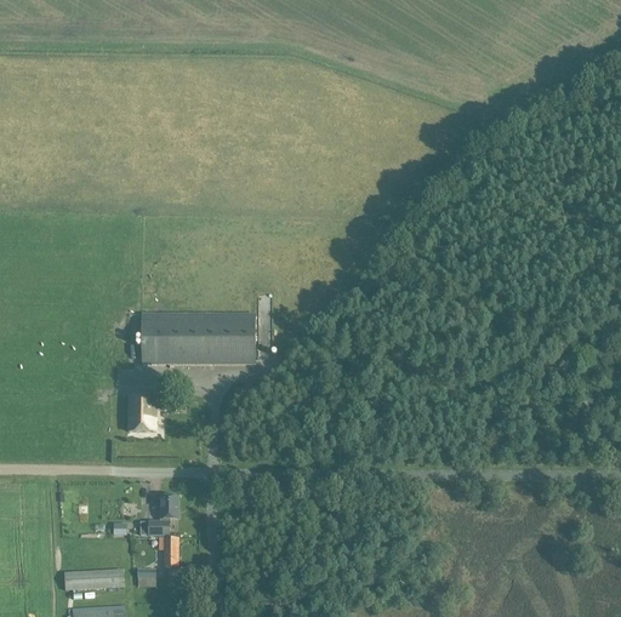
[(255,313),(142,312),(142,363),(255,364),(255,313)]
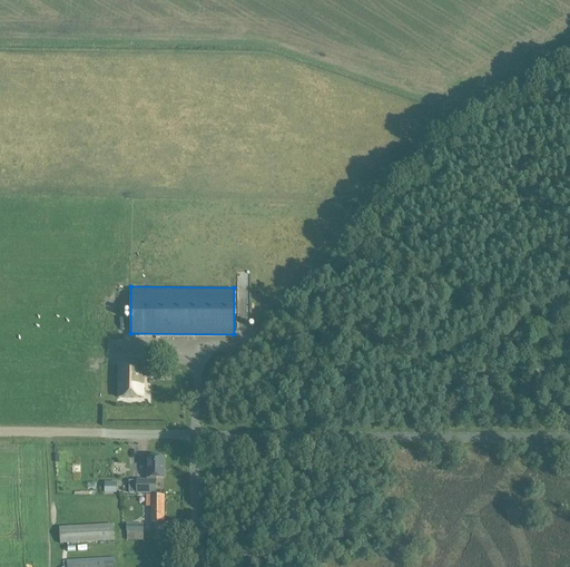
[(143,362),(118,362),(118,394),(143,396),(143,362)]
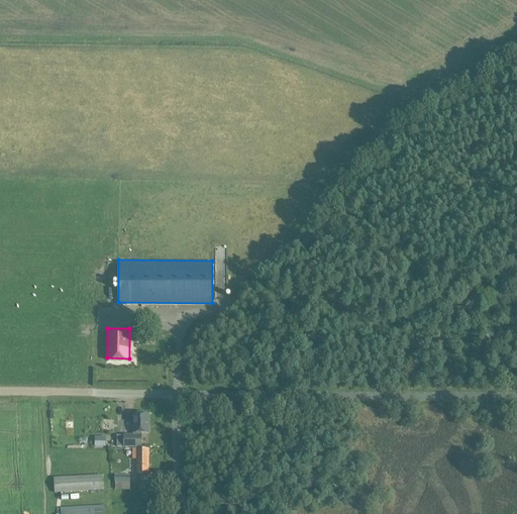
[(119,408),(119,395),(112,395),(112,410),(121,409),(121,415),(127,415),(127,408),(119,408)]
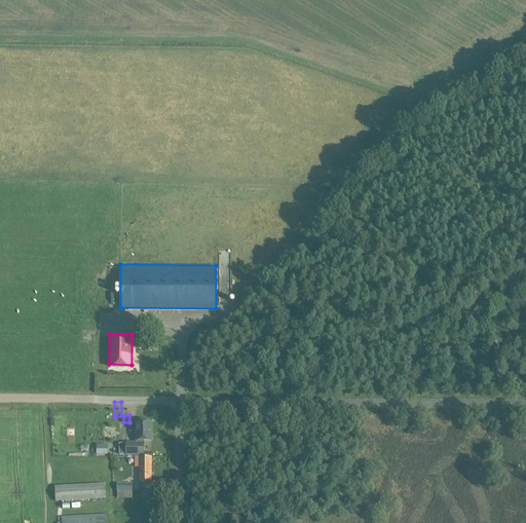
[(109,431),(110,420),(102,419),(101,430),(109,431)]
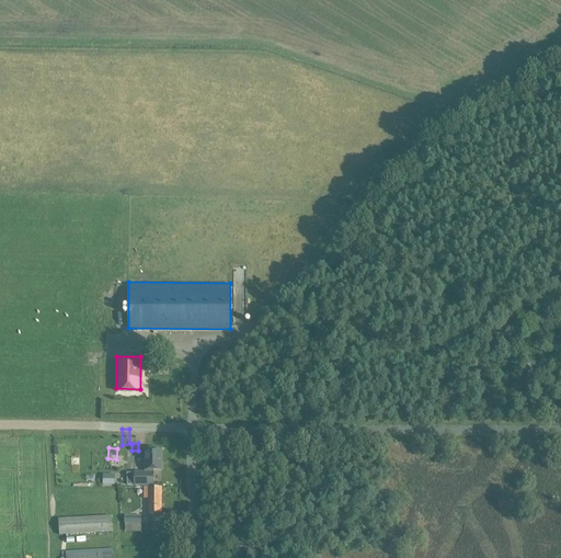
[(155,469),(153,469),(153,467),(161,467),(161,447),(146,447),(145,467),(146,467),(146,469),(135,469),(135,484),(153,485),(155,469)]
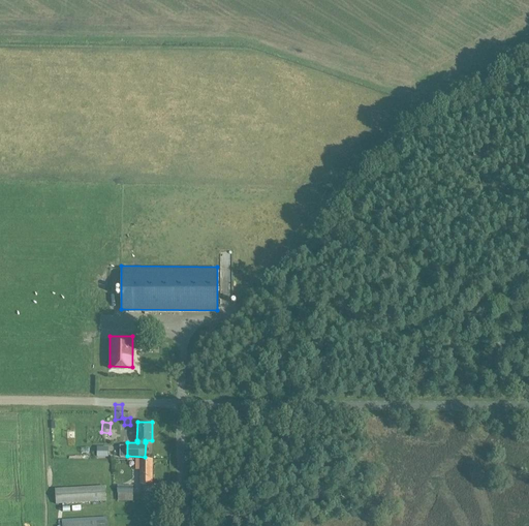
[(109,445),(97,444),(97,455),(107,455),(109,445)]
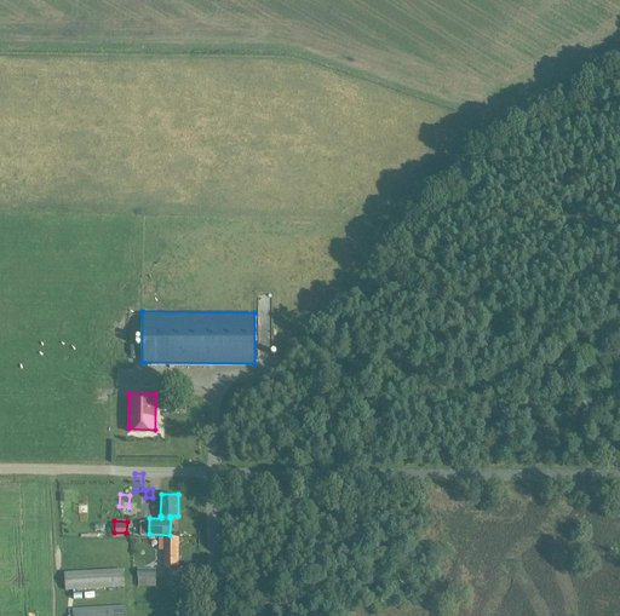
[(178,535),(164,535),(164,564),(178,564),(178,535)]
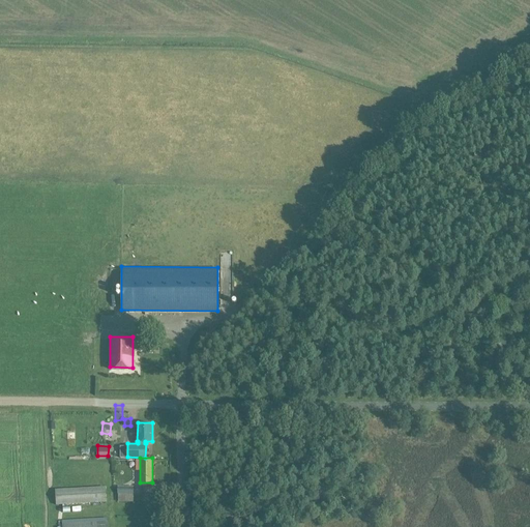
[(55,503),(106,500),(105,484),(54,487),(55,503)]
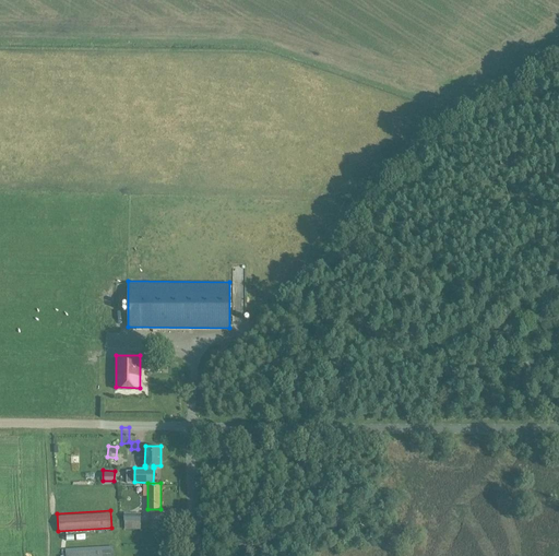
[(137,544),(137,554),(154,554),(154,544),(137,544)]
